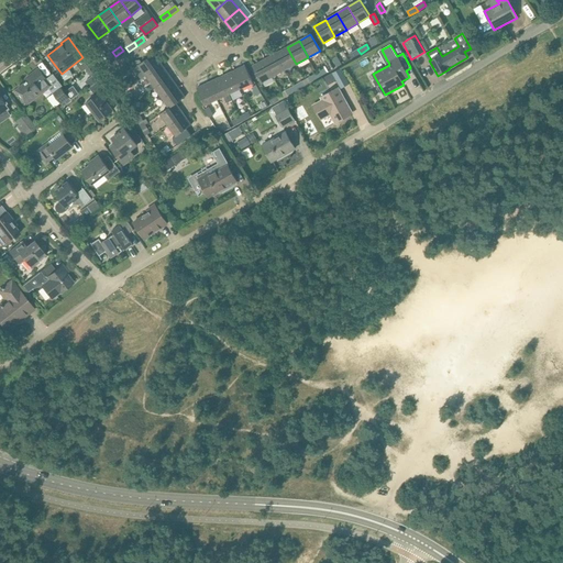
[(296,64),(287,47),(275,54),(285,70),(296,64)]
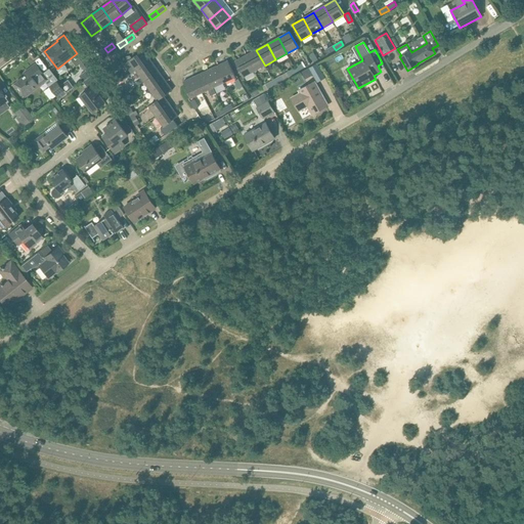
[(336,50),(333,46),(325,50),(328,54),(336,50)]
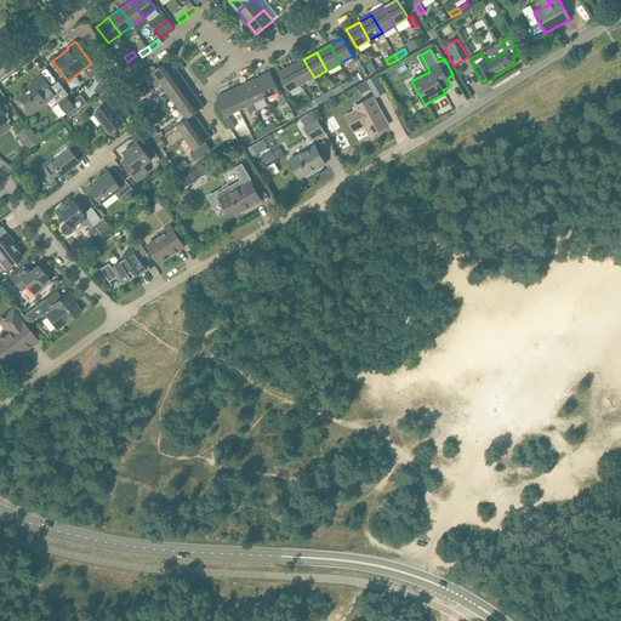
[(178,72),(170,60),(153,72),(161,83),(178,72)]
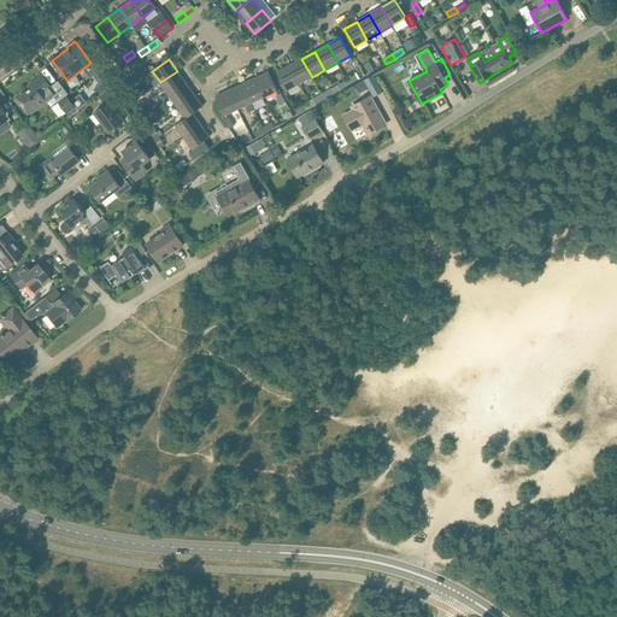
[(299,83),(312,77),(301,59),(289,65),(299,83)]
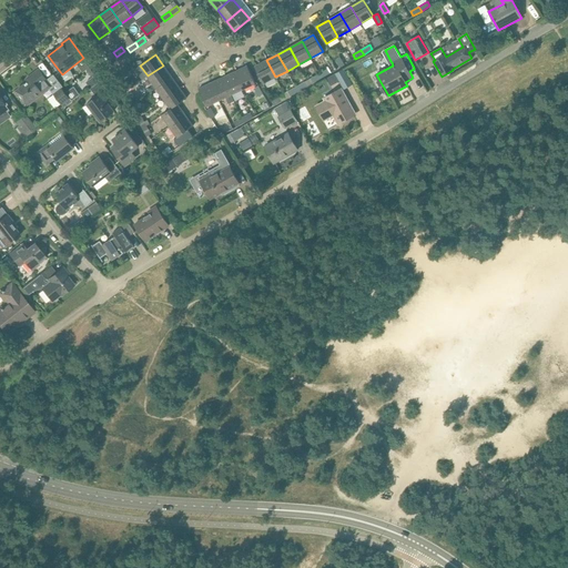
[(340,68),(344,64),(340,57),(335,59),(340,68)]
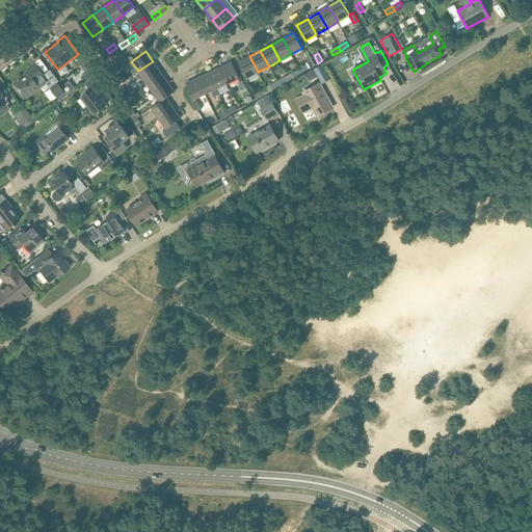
[(246,78),(258,72),(249,56),(238,62),(246,78)]
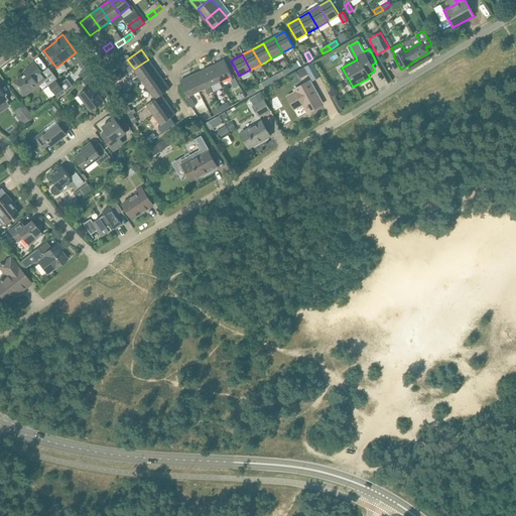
[(83,69),(88,65),(82,55),(77,59),(83,69)]
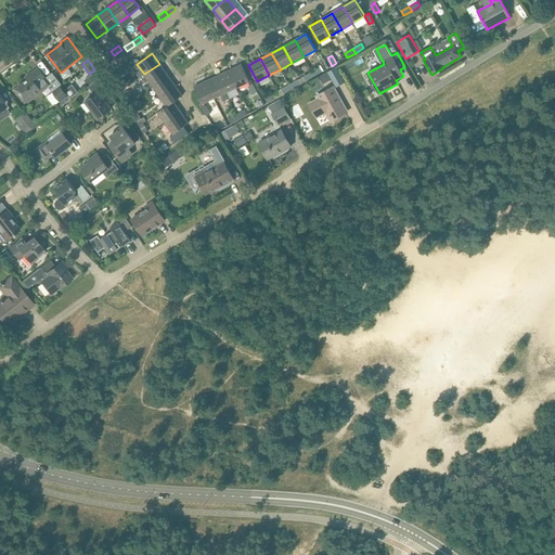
[(144,74),(152,85),(167,74),(159,64),(144,74)]
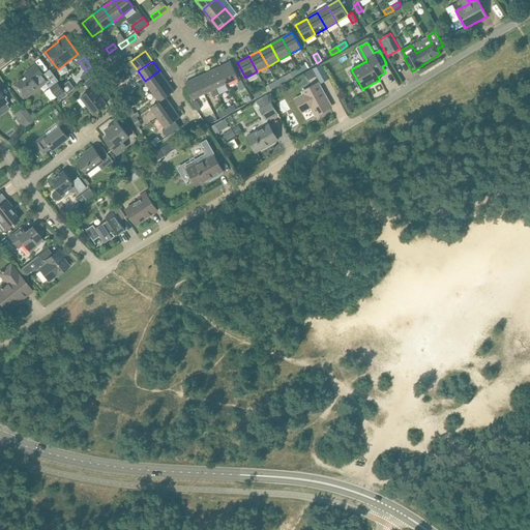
[(227,83),(238,78),(235,71),(231,61),(219,67),(227,83)]
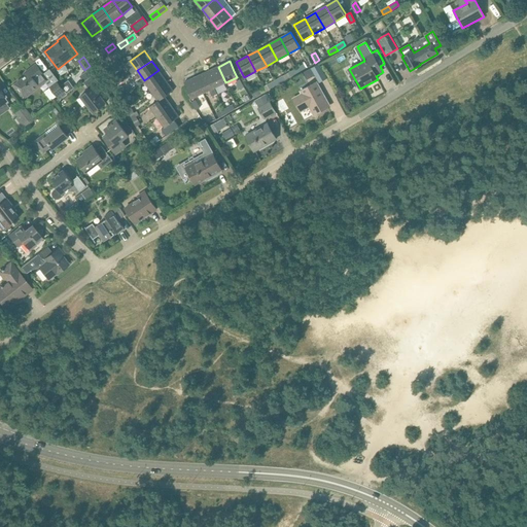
[(26,76),(14,84),(22,93),(25,98),(40,86),(45,82),(48,80),(44,75),(43,74),(36,64),(24,73),(26,76)]
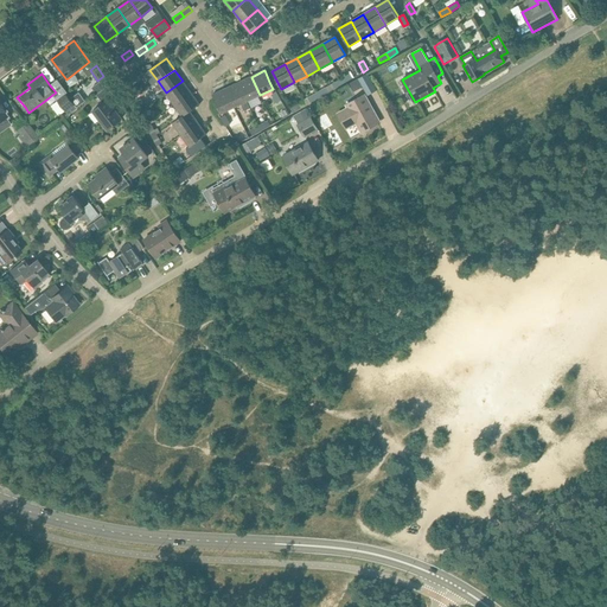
[(350,74),(342,78),(344,83),(352,78),(350,74)]
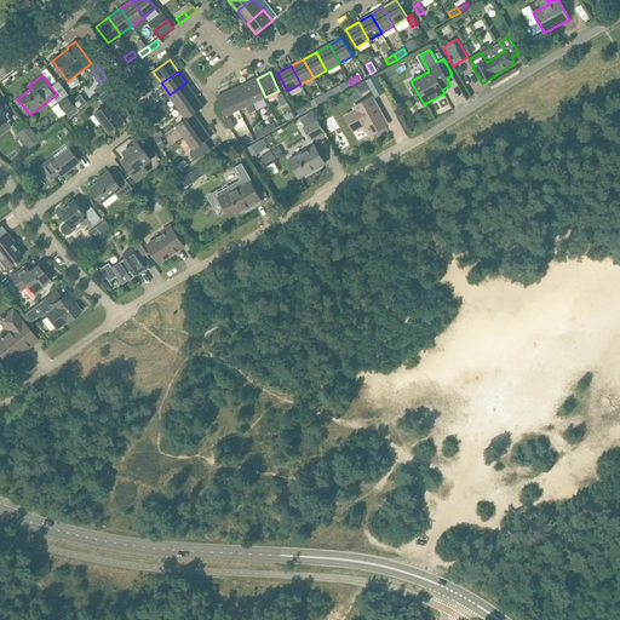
[(252,103),(265,97),(257,79),(244,85),(252,103)]
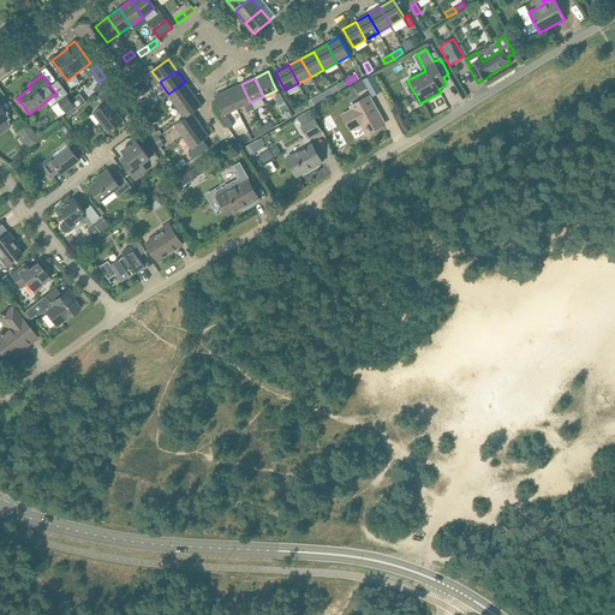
[(348,84),(346,79),(336,84),(339,89),(348,84)]
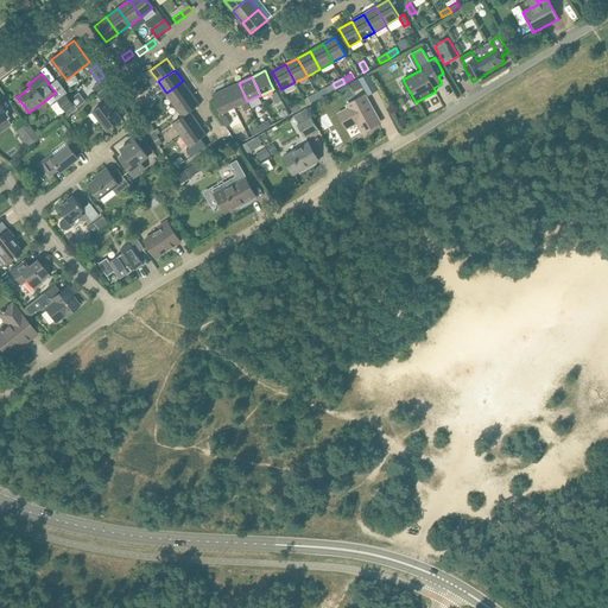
[(359,78),(349,84),(354,93),(363,87),(359,78)]
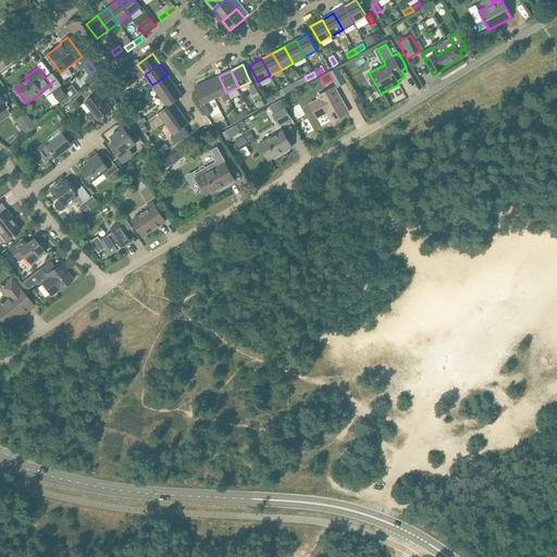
[(175,85),(168,74),(152,85),(160,96),(175,85)]
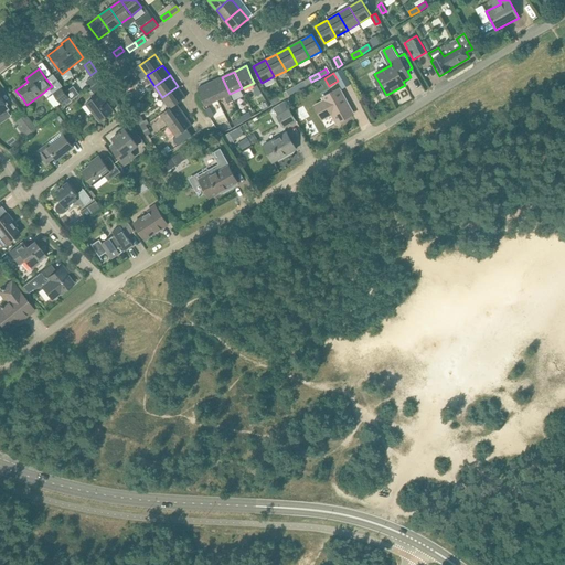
[(85,83),(89,88),(97,82),(94,77),(85,83)]
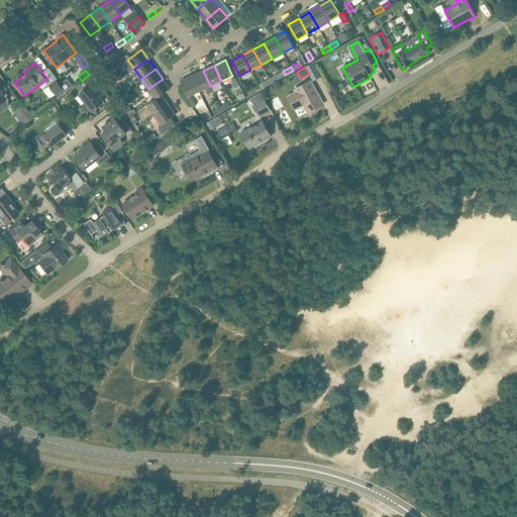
[(210,86),(203,71),(192,76),(199,91),(205,89),(208,95),(213,92),(210,86)]
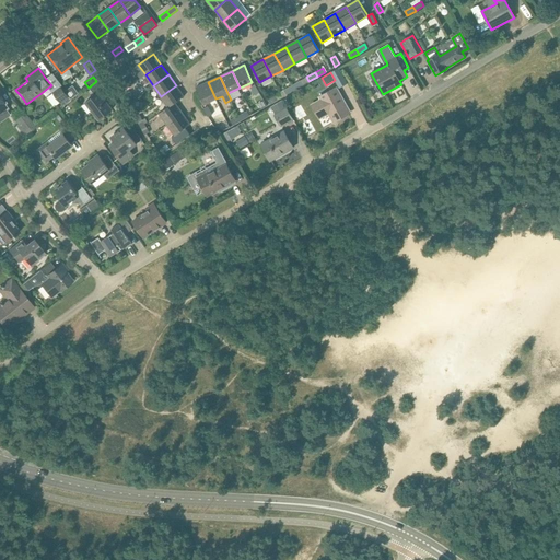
[(98,80),(96,81),(89,88),(95,95),(85,103),(92,112),(98,120),(113,109),(101,94),(107,90),(98,80)]
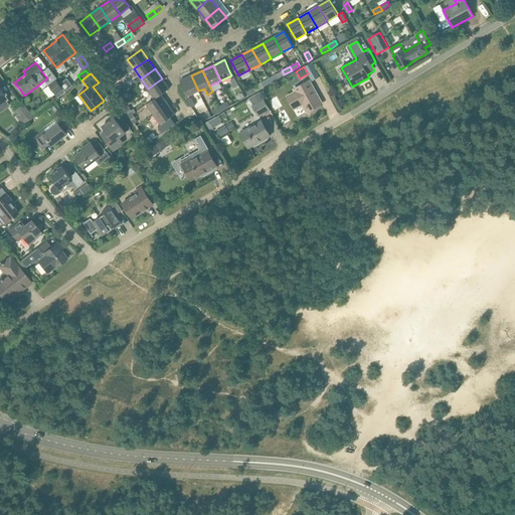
[(115,82),(123,77),(120,73),(113,78),(115,82)]
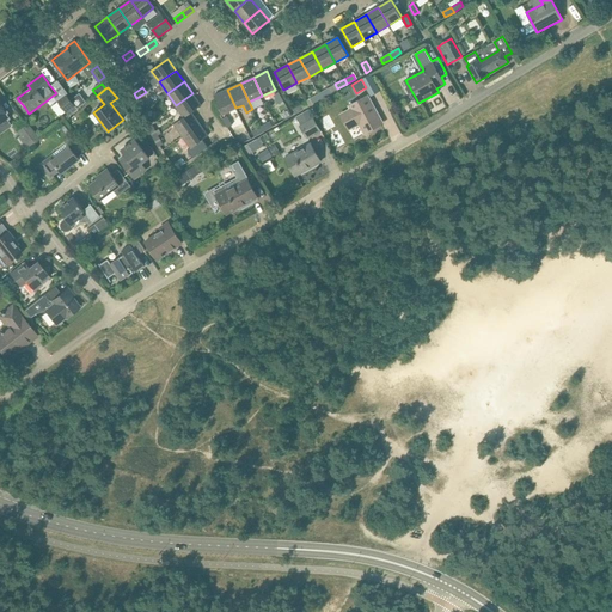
[(322,98),(330,93),(328,89),(319,93),(322,98)]
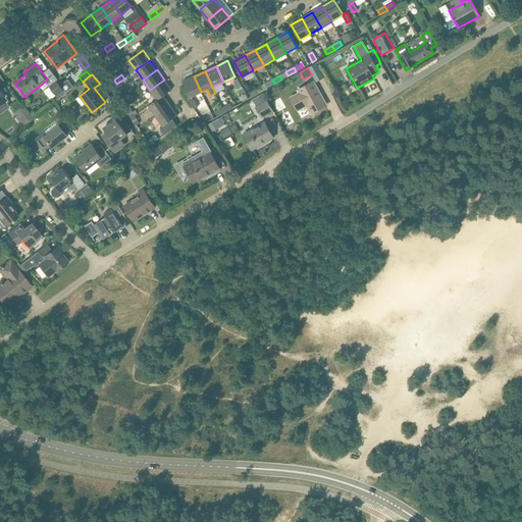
[(190,98),(201,92),(194,76),(183,82),(190,98)]
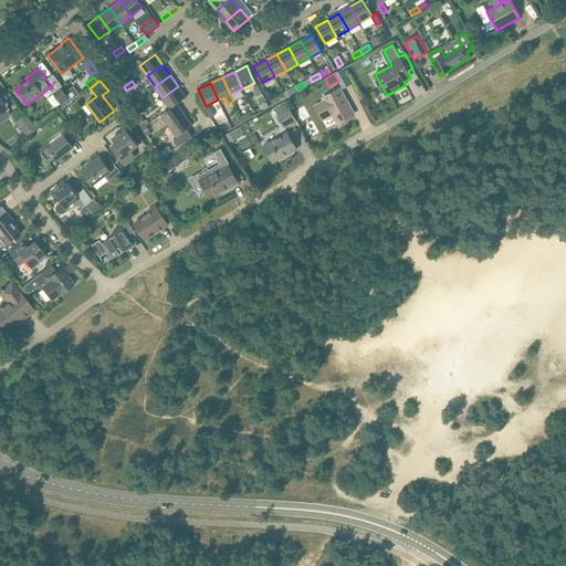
[(262,93),(257,85),(252,87),(258,95),(262,93)]
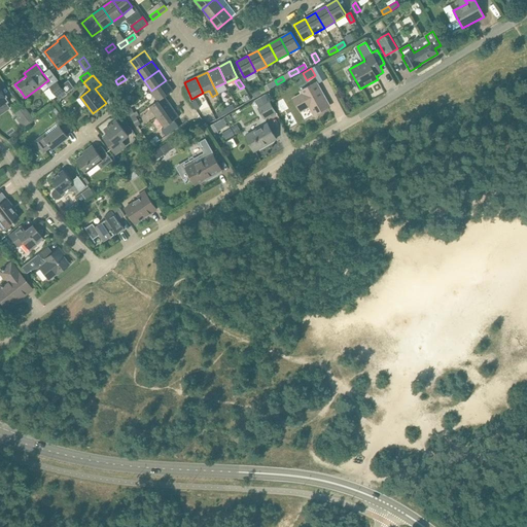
[(68,80),(61,86),(65,92),(67,95),(75,89),(68,80)]
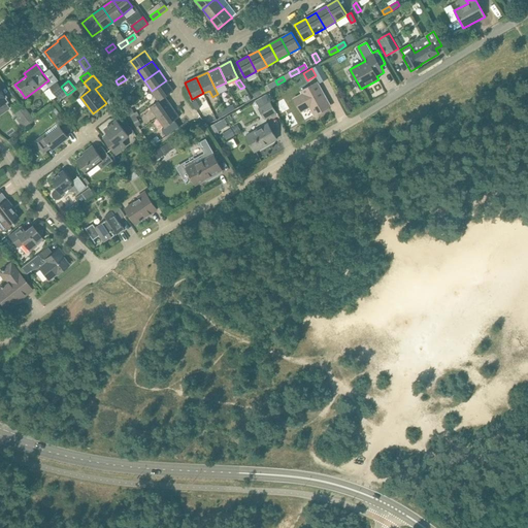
[(165,97),(173,91),(166,80),(152,91),(159,101),(165,97)]
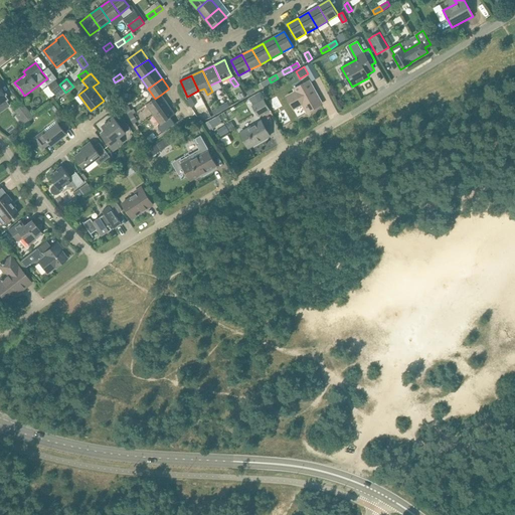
[(271,82),(269,78),(261,82),(263,87),(271,82)]
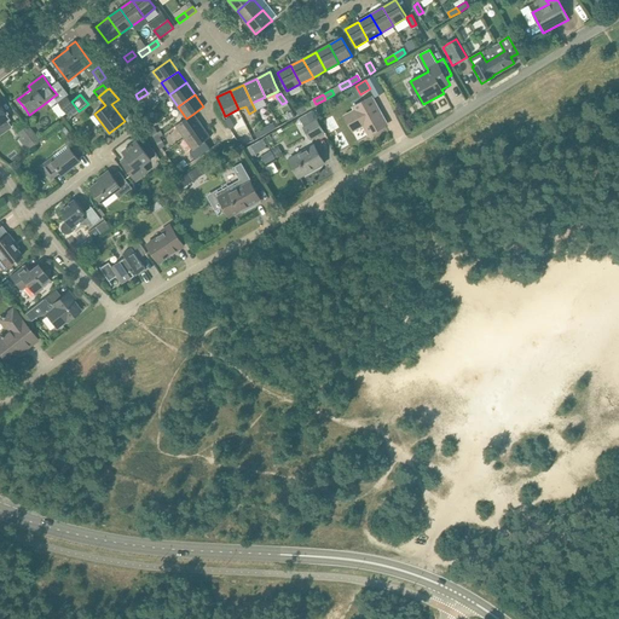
[(71,102),(68,97),(67,96),(58,102),(67,115),(76,108),(71,102)]
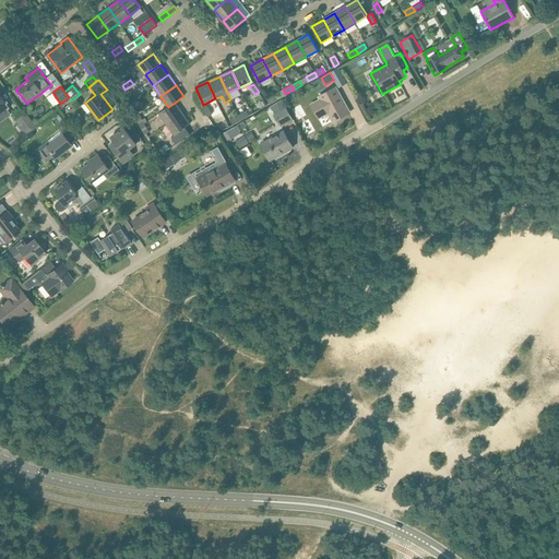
[(349,113),(344,103),(335,88),(320,97),(321,99),(311,105),(313,108),(319,118),(319,117),(328,111),(333,121),(349,113)]
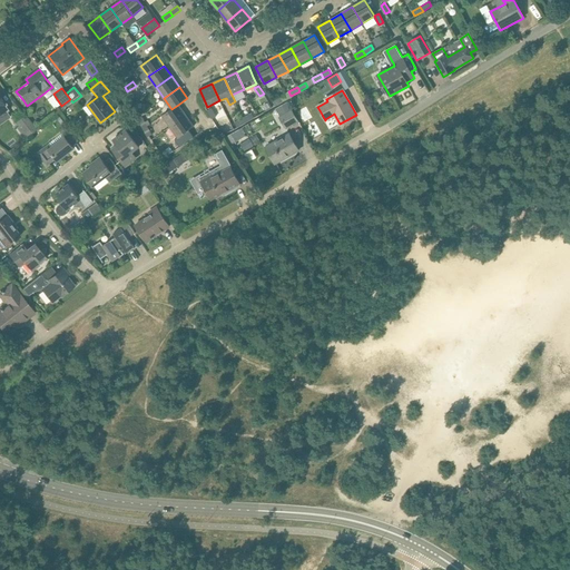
[(129,105),(135,102),(130,94),(126,97),(129,105)]
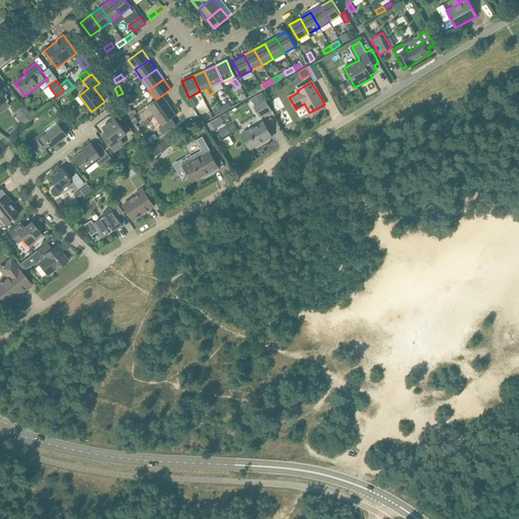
[(249,96),(257,91),(255,87),(247,92),(249,96)]
